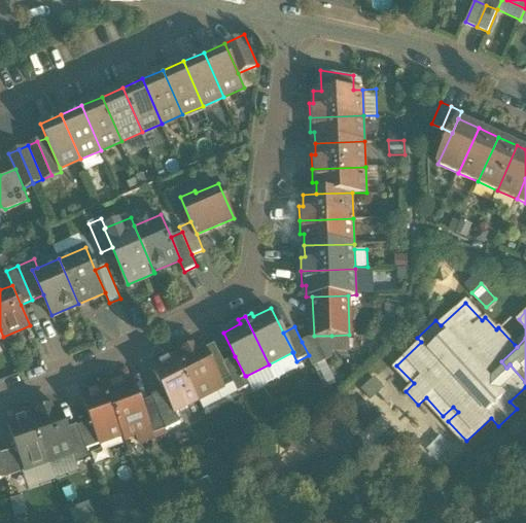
[(525,334),(515,345),(517,347),(525,338),(525,334)]
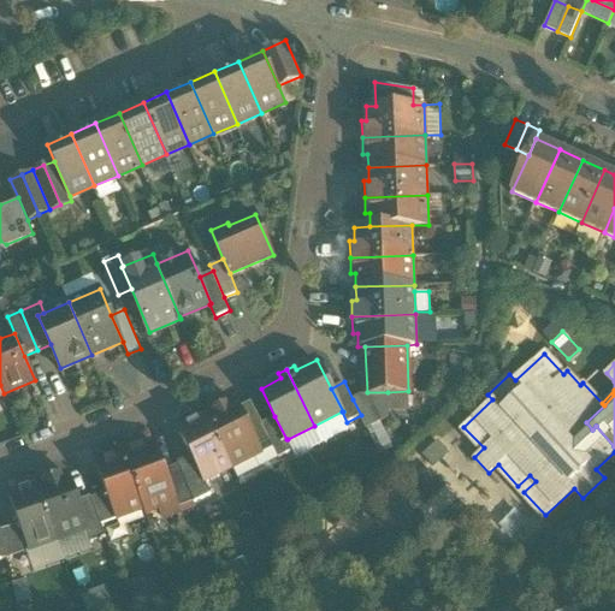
[(388,392),(389,409),(409,409),(408,391),(388,392)]
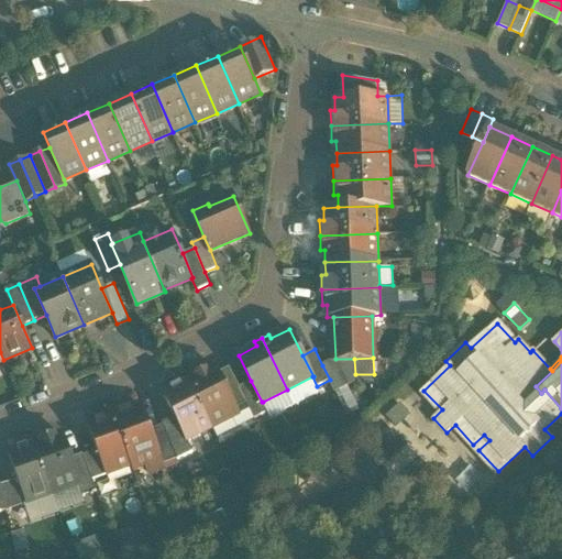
[(335,359),(322,365),(330,380),(335,391),(348,384),(353,382),(353,374),(355,374),(354,359),(335,359)]
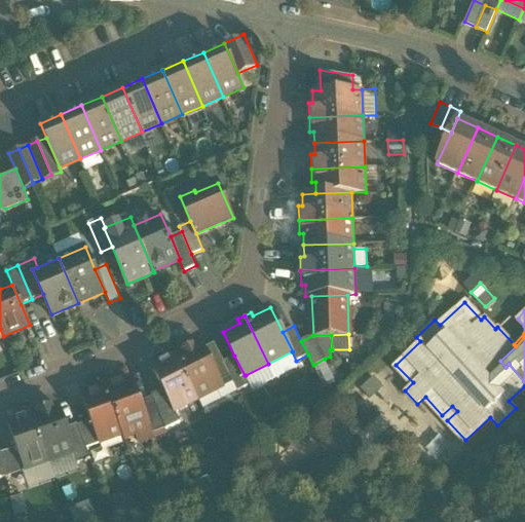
[(177,355),(198,399),(223,386),(220,381),(203,348),(200,342),(177,355)]
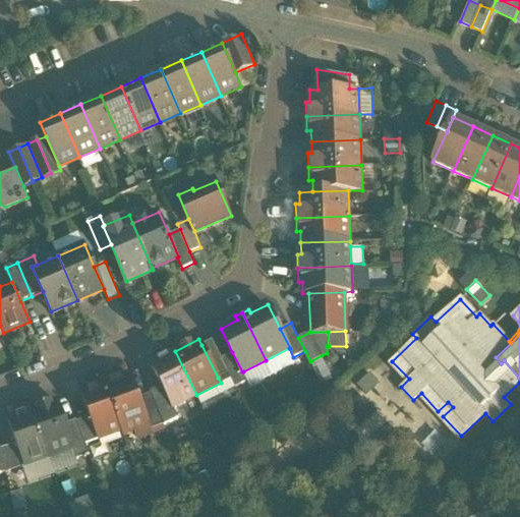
[(229,371),(222,357),(213,339),(201,345),(218,378),(229,371)]
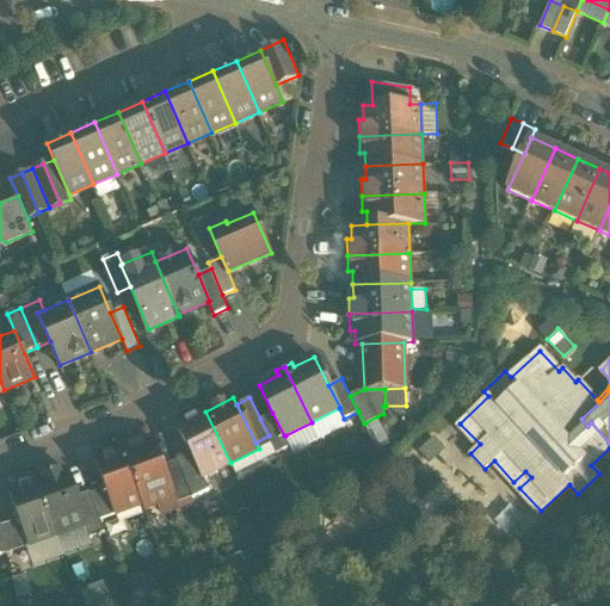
[(347,425),(344,419),(339,408),(312,422),(321,439),(347,425)]
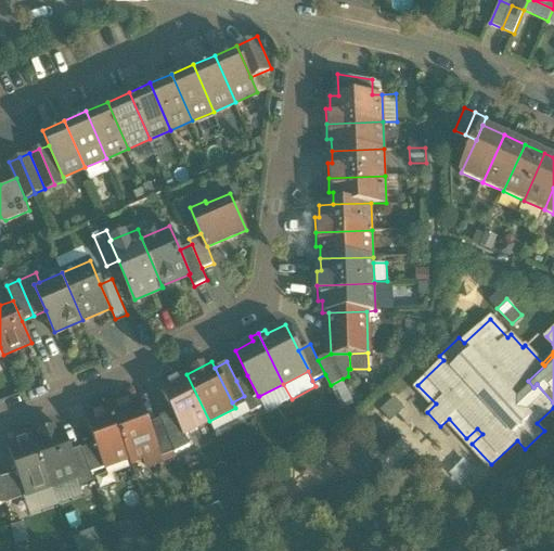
[(184,433),(209,421),(187,374),(162,387),(172,409),(184,433)]
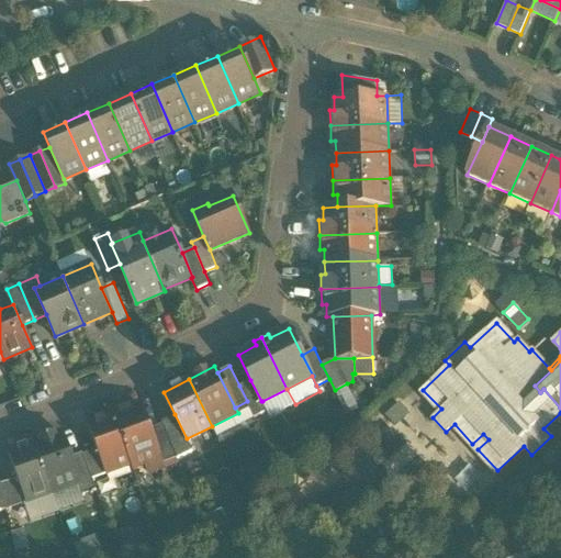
[(250,380),(239,386),(247,401),(255,416),(267,410),(262,401),(261,401),(250,380)]
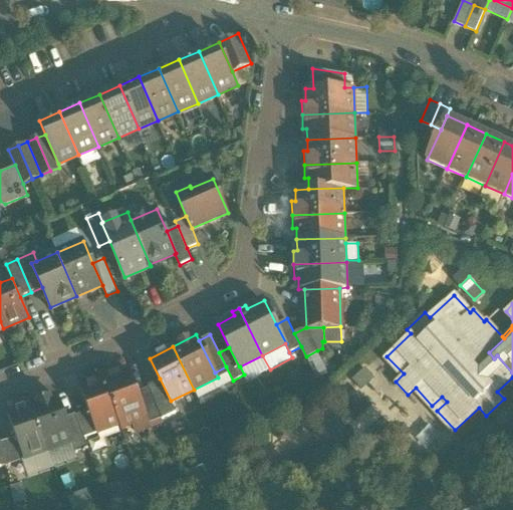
[(328,371),(317,350),(306,356),(317,377),(328,371)]
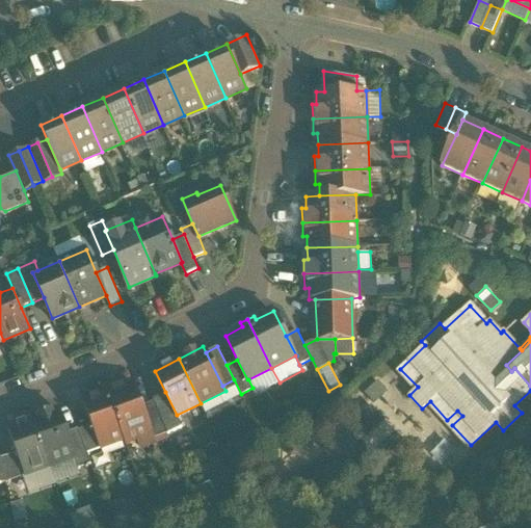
[(280,383),(271,368),(248,379),(253,388),(256,394),(280,383)]
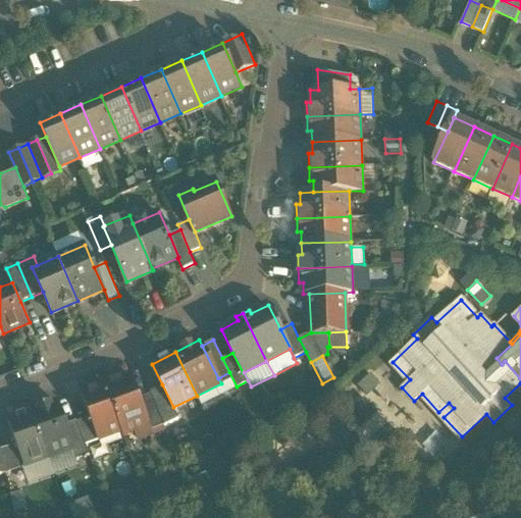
[(239,391),(237,386),(229,372),(218,378),(221,383),(197,396),(204,409),(239,391)]
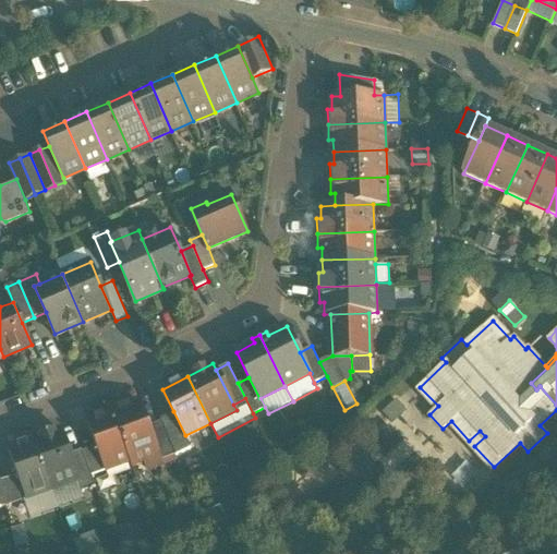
[(408,410),(397,398),(383,410),(394,422),(408,410)]
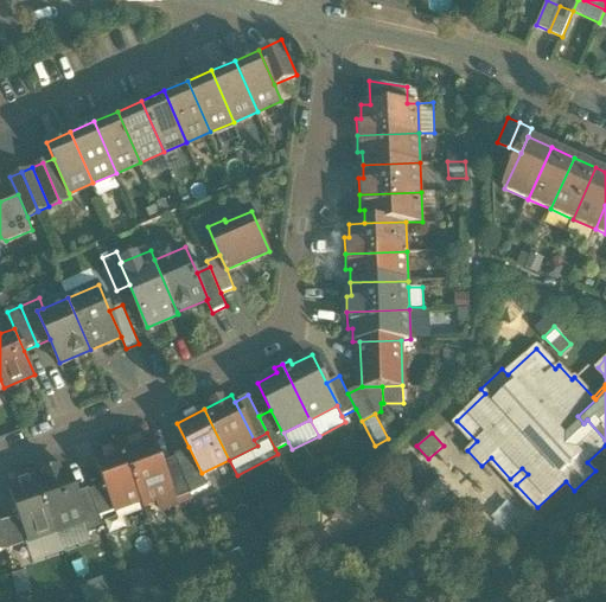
[(152,436),(122,447),(142,500),(144,505),(155,500),(160,503),(163,507),(176,503),(174,499),(161,462),(152,436)]
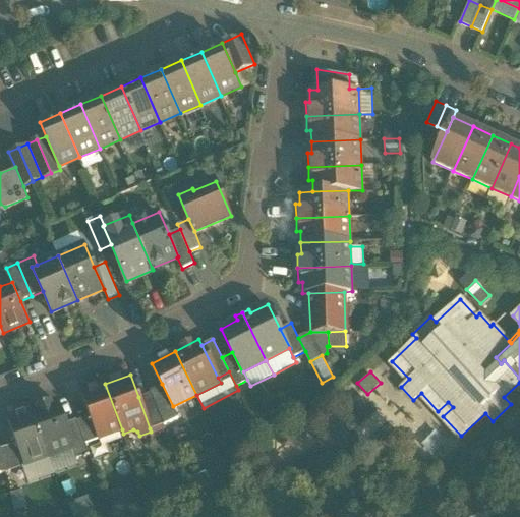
[(122,429),(105,384),(81,392),(90,415),(98,438),(122,429)]
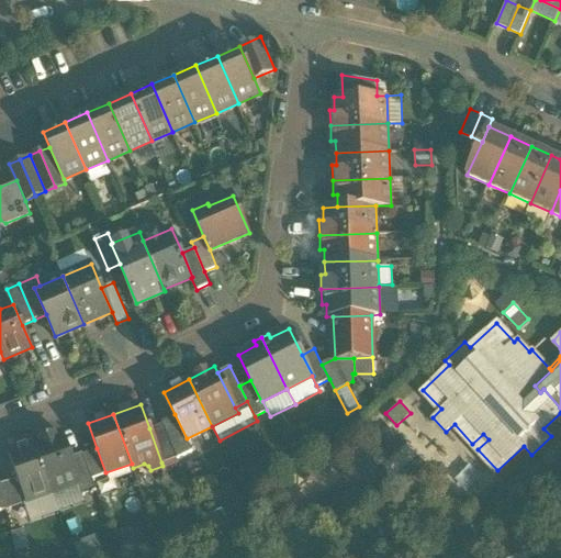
[(187,438),(175,414),(161,421),(164,423),(178,457),(192,449),(187,438)]
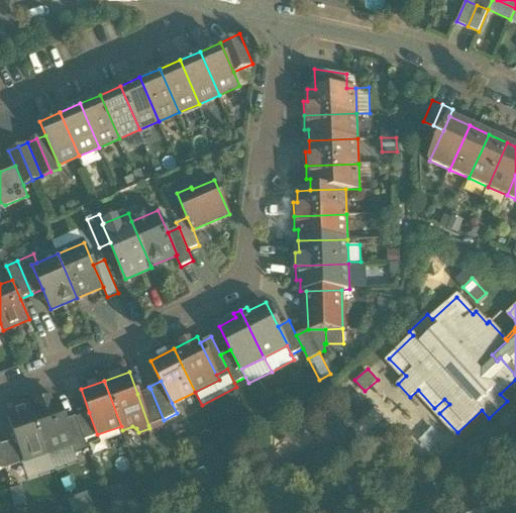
[(137,394),(148,425),(164,420),(150,389),(137,394)]
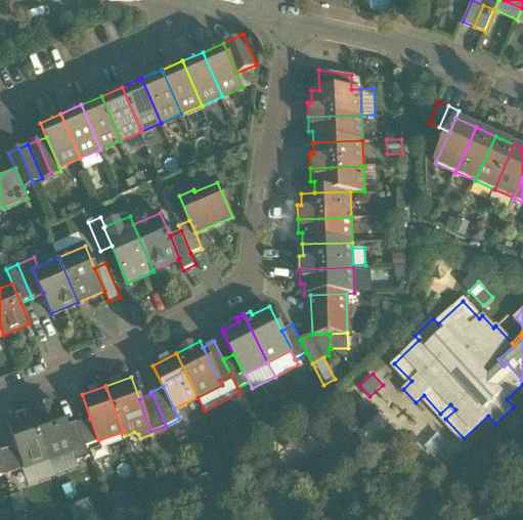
[(380,413),(366,398),(349,414),(362,428),(380,413)]
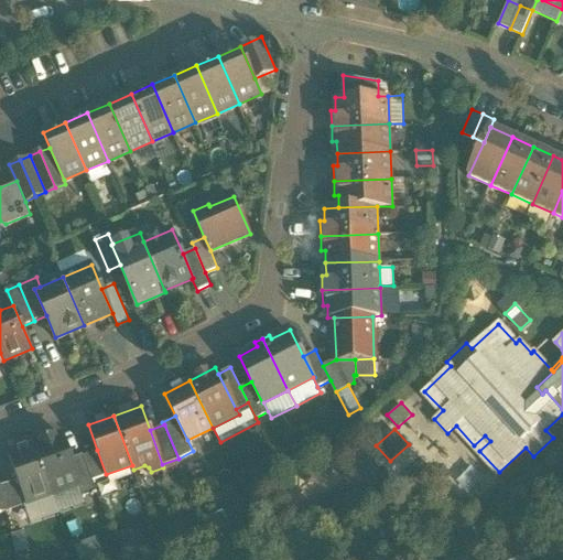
[(62,434),(35,444),(54,494),(79,484),(80,484),(72,459),(62,434)]
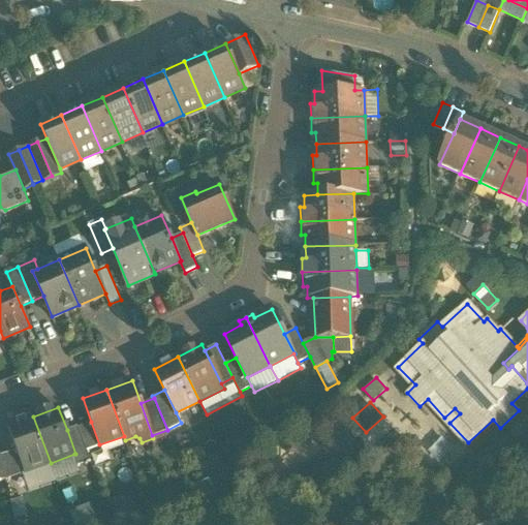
[(444,418),(449,423),(460,413),(455,408),(444,418)]
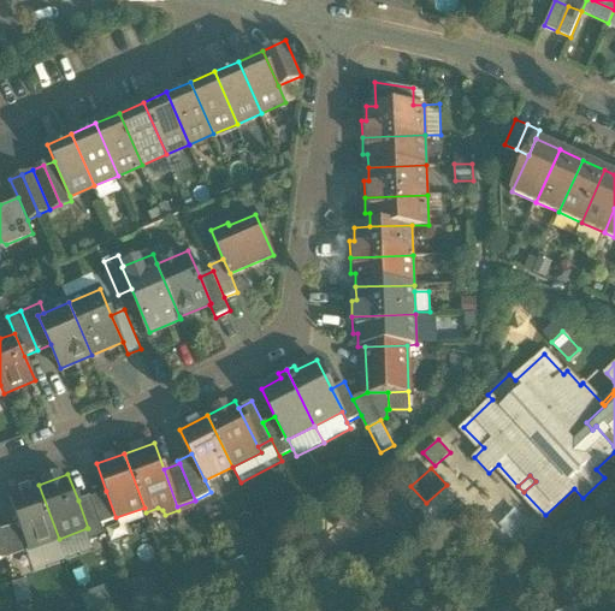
[(29,550),(59,539),(39,485),(10,496),(19,525),(29,550)]
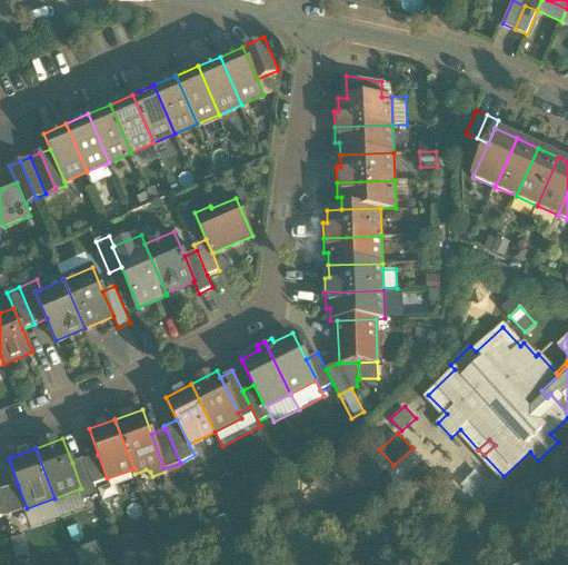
[(98,454),(85,458),(93,484),(107,478),(98,454)]
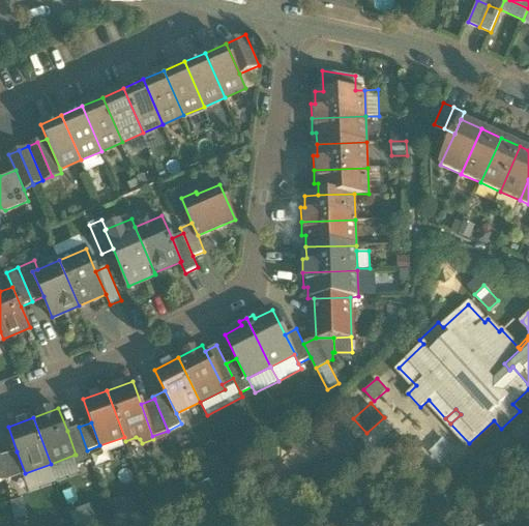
[(87,450),(79,427),(67,431),(76,455),(75,455),(79,466),(92,462),(87,450)]
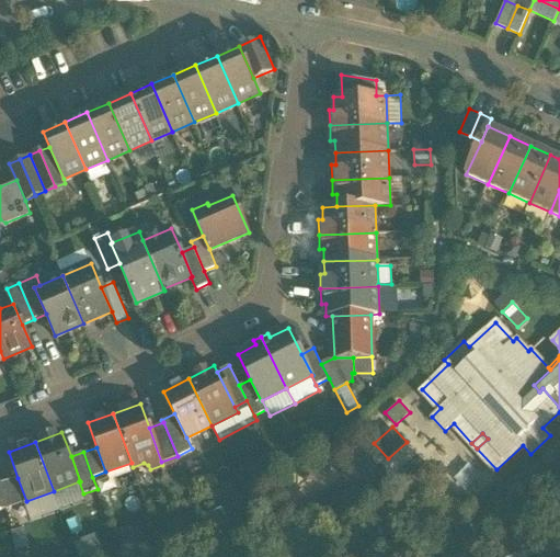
[(18,478),(2,482),(8,509),(25,502),(26,501),(18,478)]
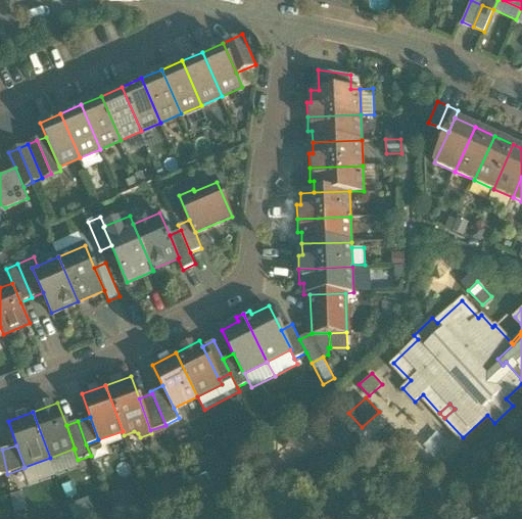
[(50,458),(56,474),(80,466),(78,460),(74,449),(50,458)]
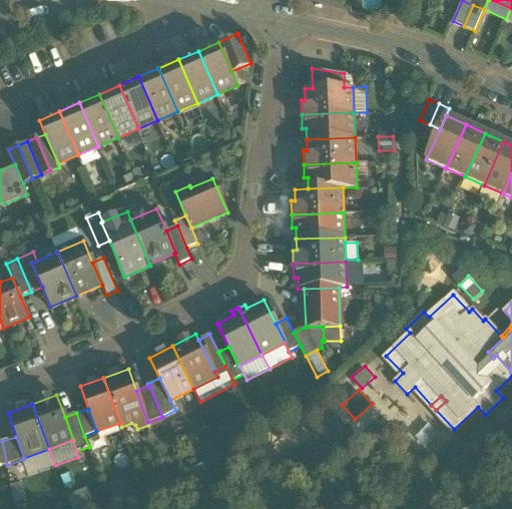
[(55,465),(49,449),(24,458),(23,459),(29,475),(55,465)]
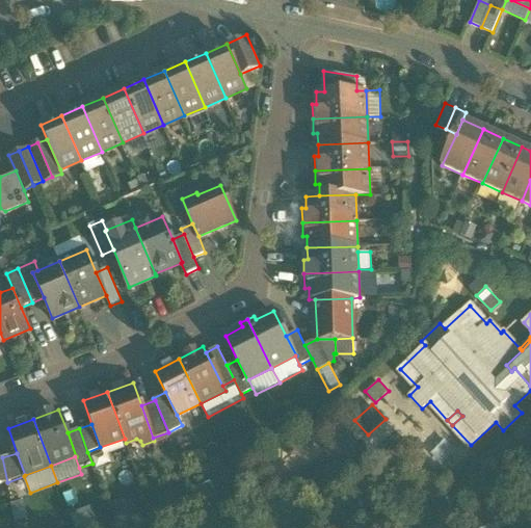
[(216,495),(210,481),(195,487),(202,501),(216,495)]
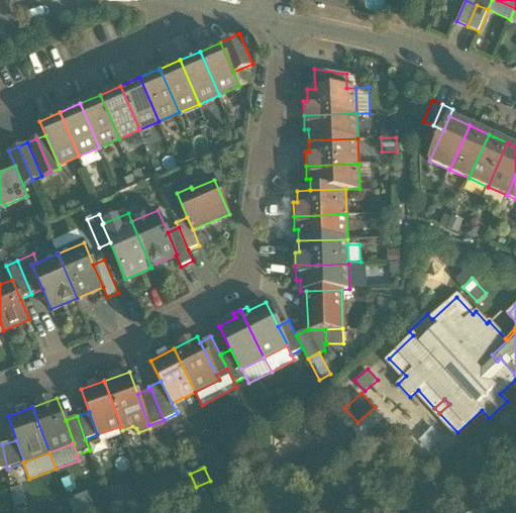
[(23,485),(10,488),(14,506),(27,503),(23,485)]
